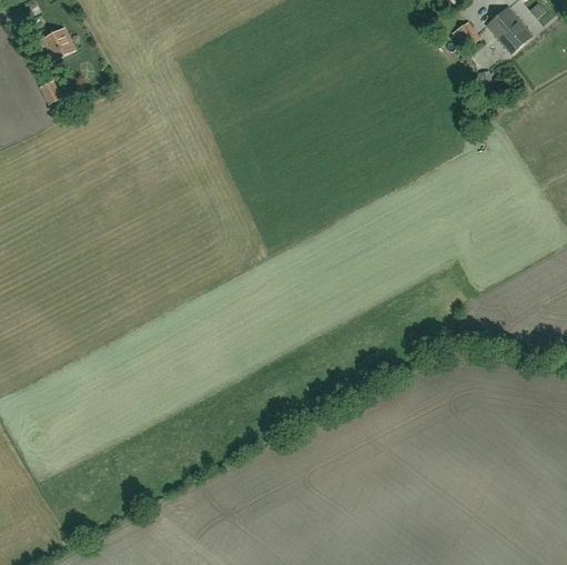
[(510,53),(532,34),(507,6),(486,24),(510,53)]
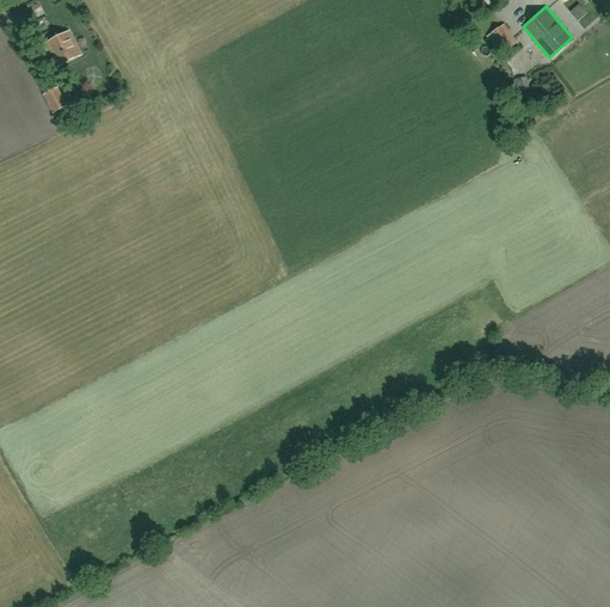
[(504,23),(501,24),(486,35),(498,53),(516,41),(504,23)]
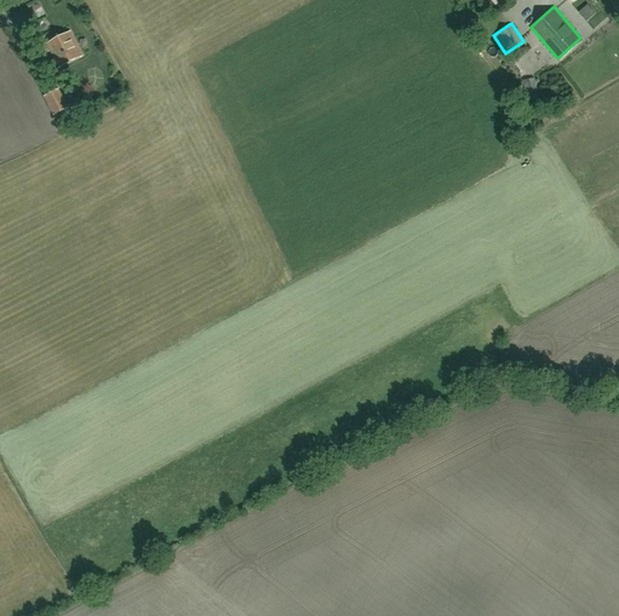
[(58,65),(80,53),(68,32),(46,42),(58,65)]
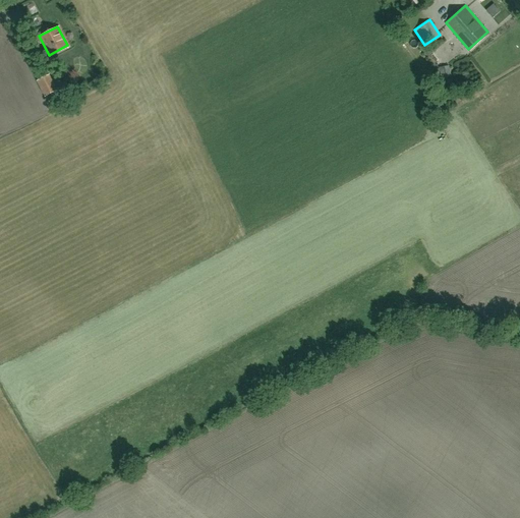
[(436,49),(440,61),(448,59),(443,46),(436,49)]
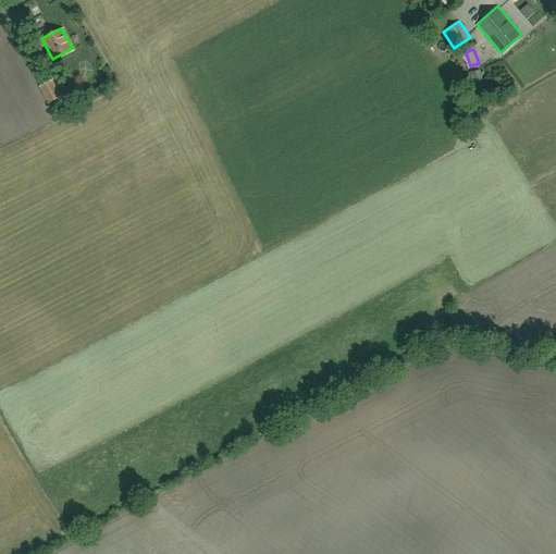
[(48,100),(60,95),(51,79),(40,85),(48,100)]
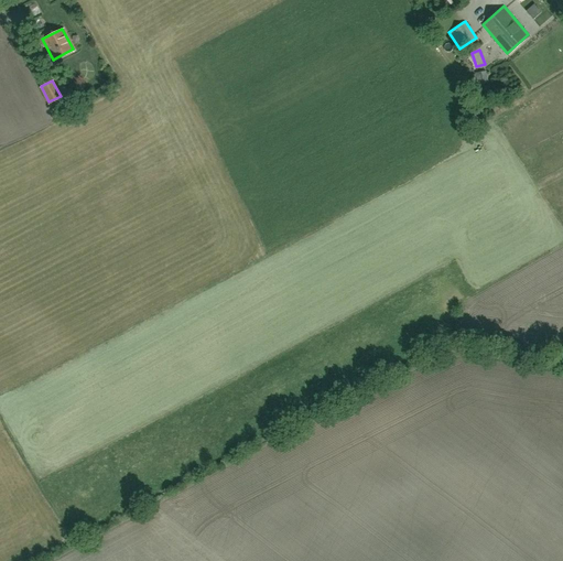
All buildings are outlined.
